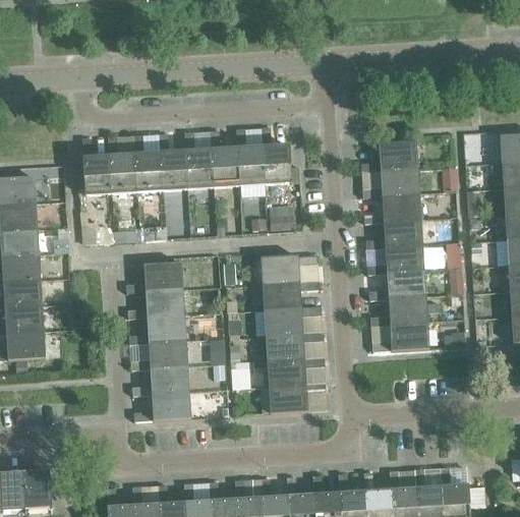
[(262,127),(263,148),(265,183),(290,181),(290,183),(292,182),(290,145),(288,145),(288,147),(272,148),(270,127),(262,127)]
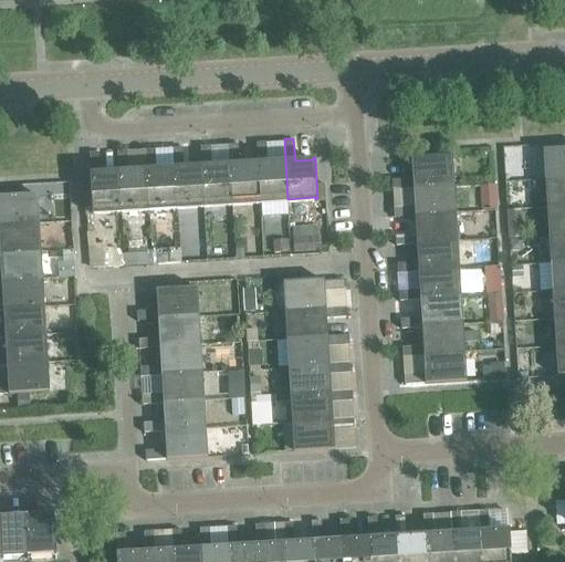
[(255,141),(258,163),(260,201),(288,199),(285,160),(268,162),(265,139),(255,141)]
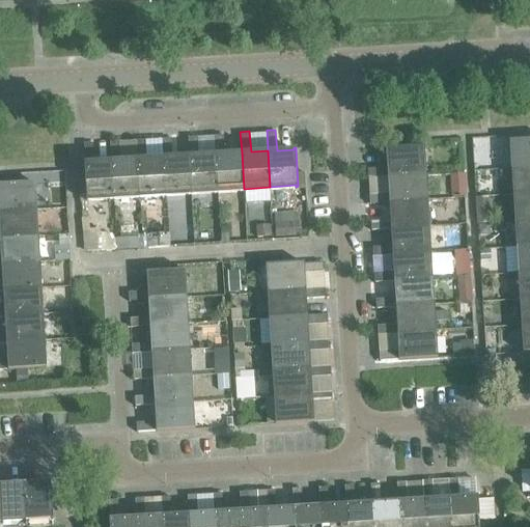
[(214,133),(216,154),(218,190),(244,189),(242,153),(224,154),(223,133),(214,133)]
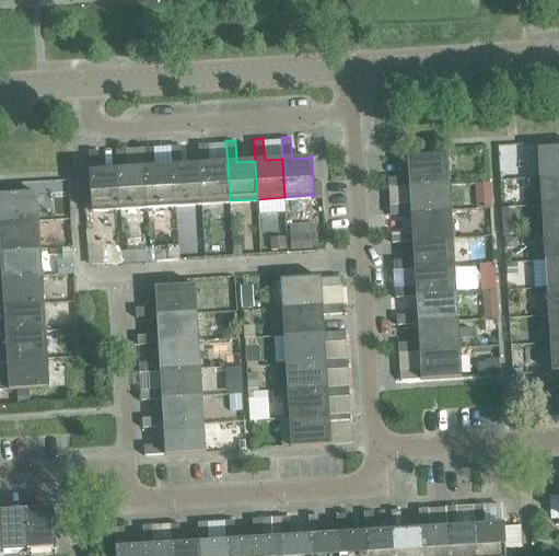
[(198,142),(199,164),(200,164),(202,203),(230,200),(228,162),(209,163),(208,141),(198,142)]
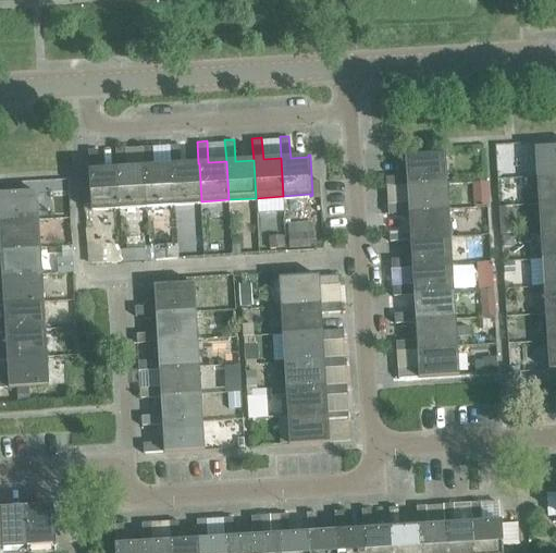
[(170,143),(171,164),(172,164),(174,203),(201,201),(199,163),(198,163),(181,164),(180,143),(170,143)]
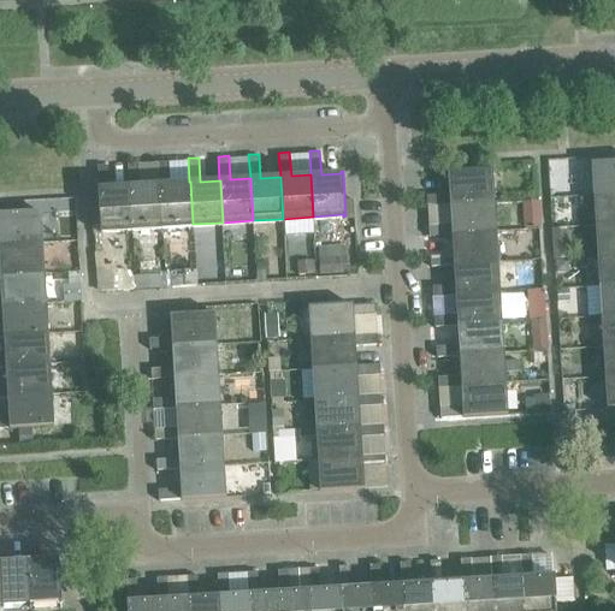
[(158,160),(159,184),(163,226),(193,224),(190,182),(189,182),(170,183),(169,159),(158,160)]
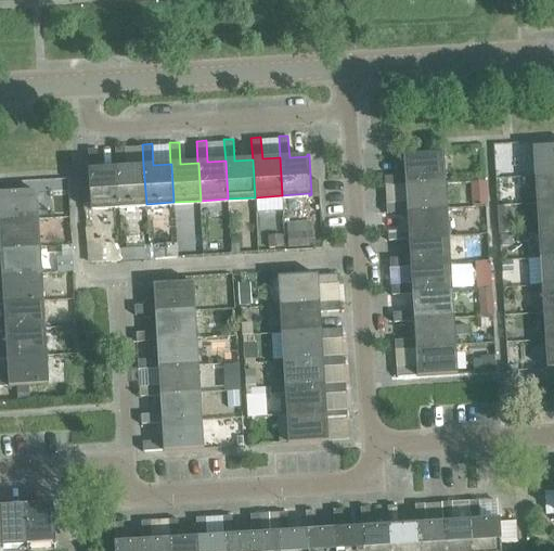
[(533,146),(536,174),(553,171),(553,143),(532,144),(532,146),(533,146)]
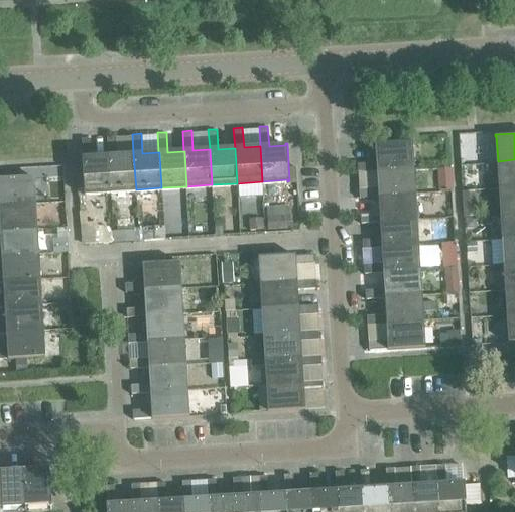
[(107,135),(108,155),(110,190),(136,189),(133,154),(117,155),(116,135),(107,135)]
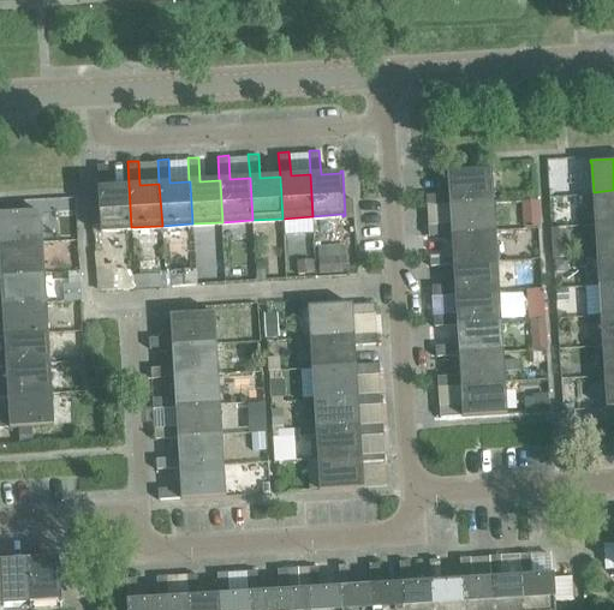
[(129,185),(109,186),(107,162),(97,163),(99,186),(97,186),(99,211),(100,231),(102,231),(102,229),(131,227),(129,185)]
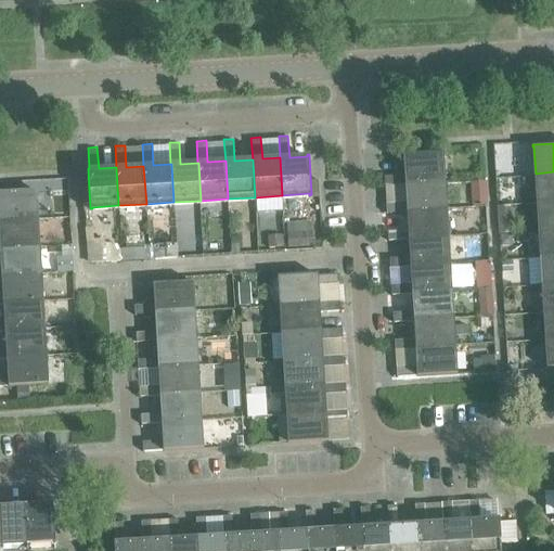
[(385,183),(406,182),(406,181),(443,179),(442,152),(443,152),(443,151),(403,153),(403,155),(404,154),(406,173),(384,174),(385,183)]
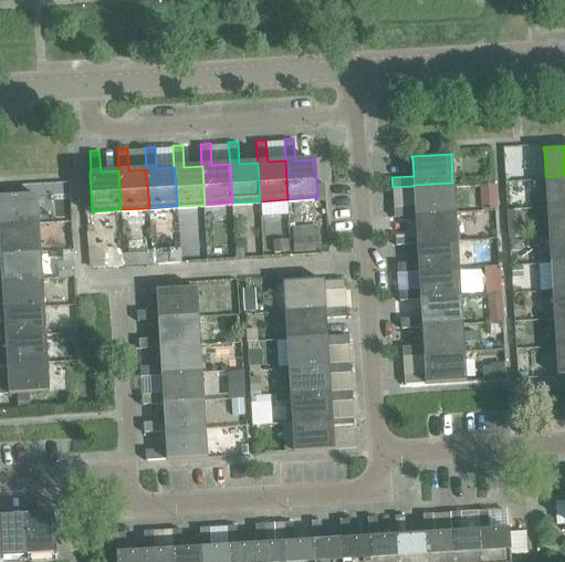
[(564,175),(546,177),(547,205),(564,203),(564,175)]
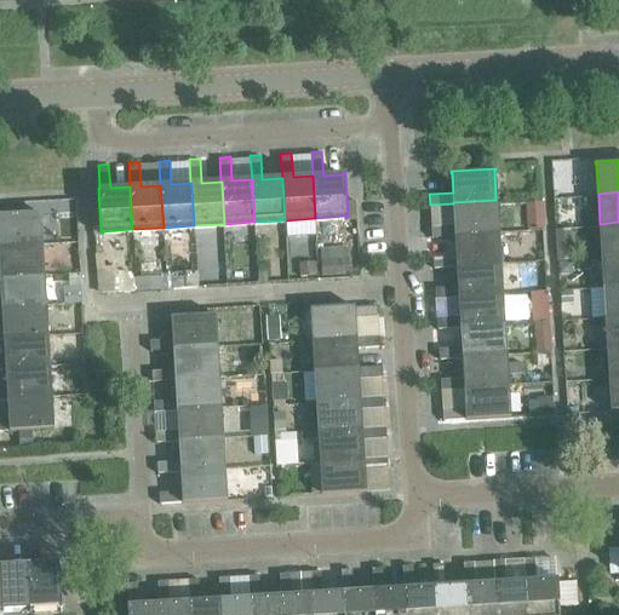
[(431,235),(456,234),(456,233),(498,230),(496,200),(453,202),(453,203),(456,223),(431,224),(431,235)]
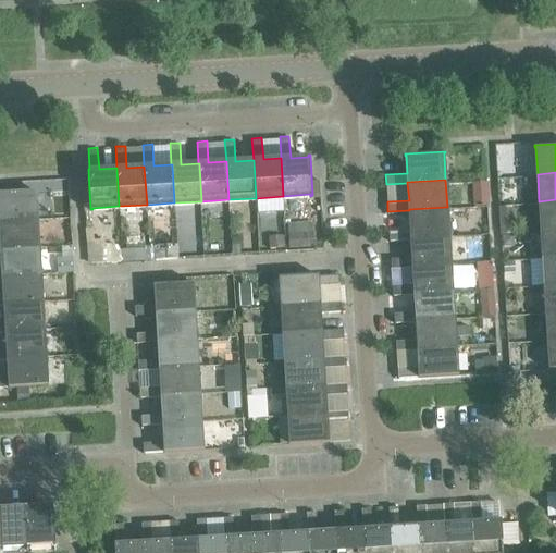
[(487,180),(473,180),(474,203),(489,203),(487,180)]
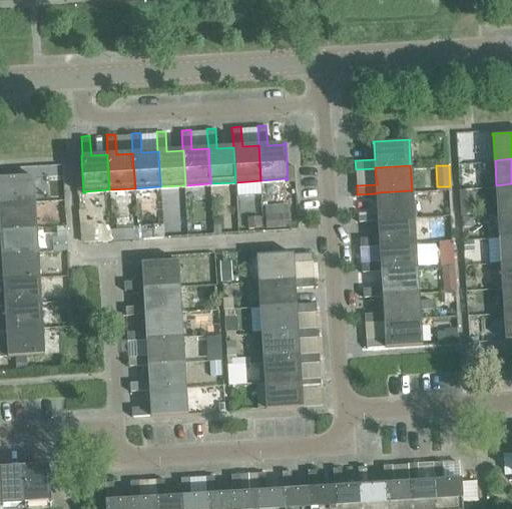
[(0,201),(34,200),(33,175),(34,175),(34,173),(0,175),(0,201)]
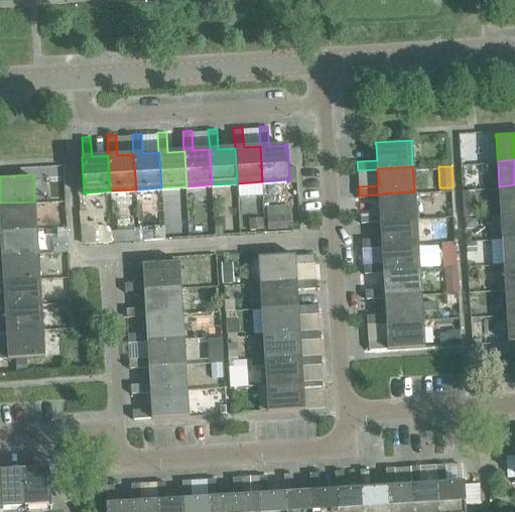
[(514,184),(499,186),(501,212),(514,211),(514,184)]
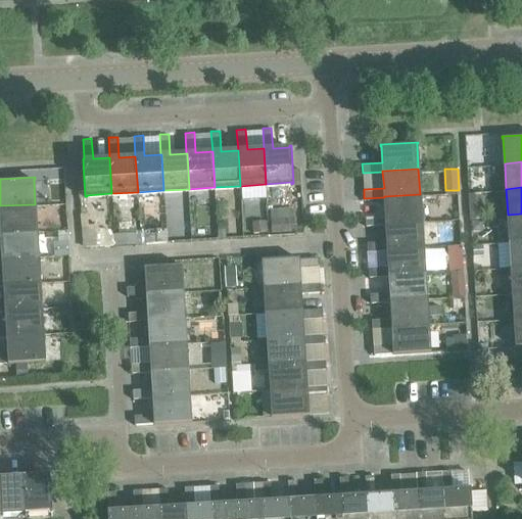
[(481,190),(469,191),(470,218),(482,217),(481,190)]
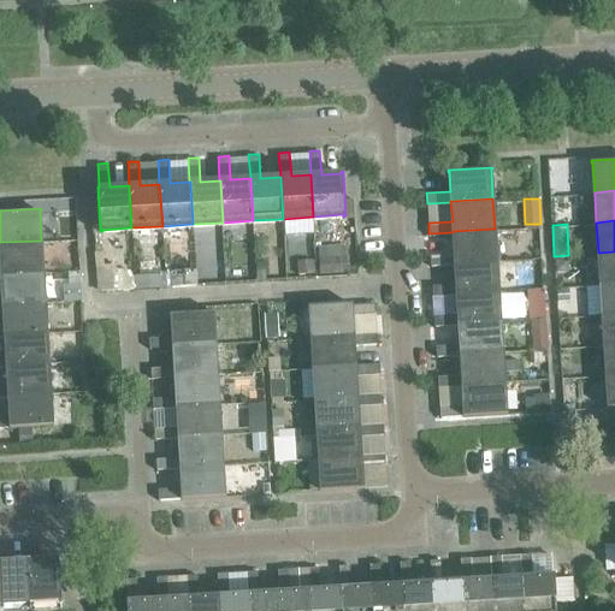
[(431,264),(455,262),(497,259),(495,229),(453,231),(453,232),(454,251),(430,253),(431,264)]
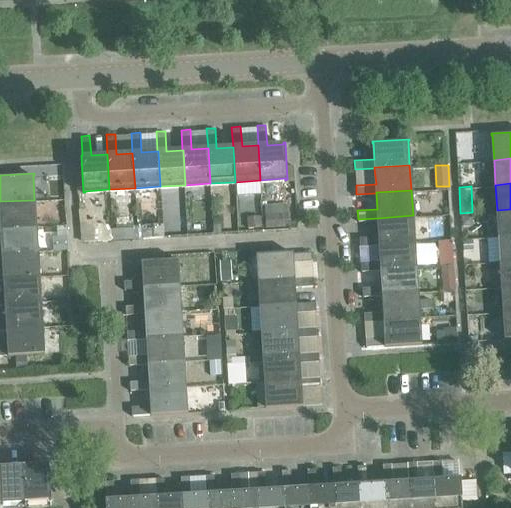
[(0,227),(1,228),(1,227),(36,225),(34,200),(0,201),(0,213),(0,219),(0,218),(0,227)]
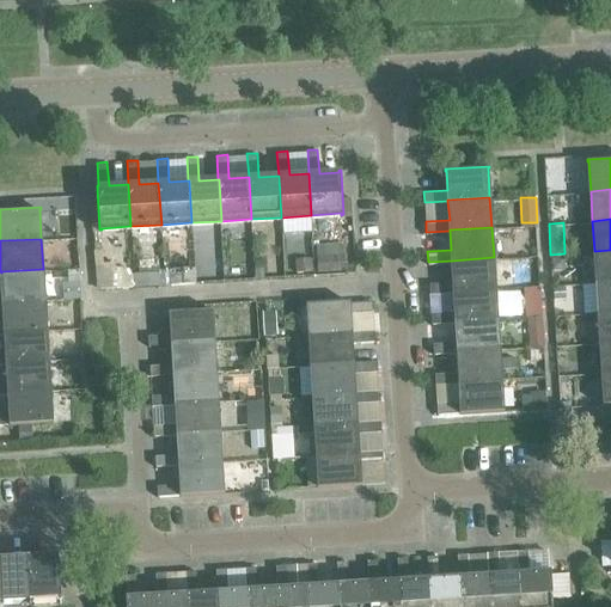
[(610,250),(594,251),(597,281),(610,280),(610,250)]
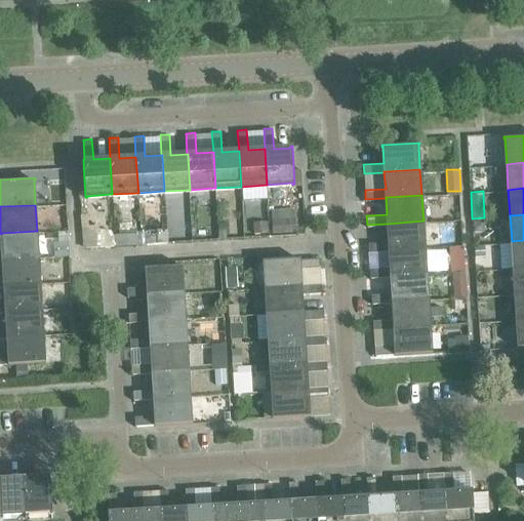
[(295,216),(272,217),(273,232),(296,232),(295,216)]
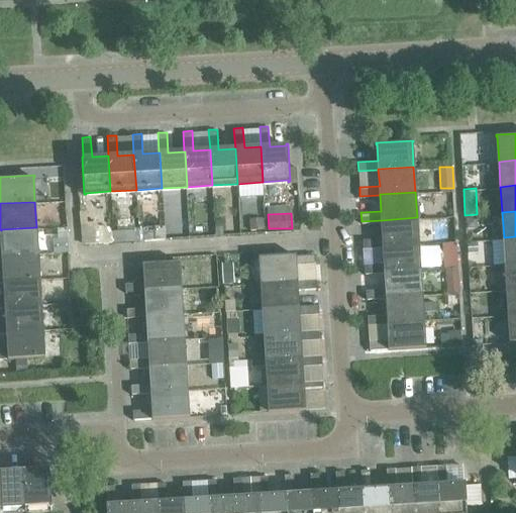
[(264,216),(249,216),(250,228),(264,227),(264,216)]
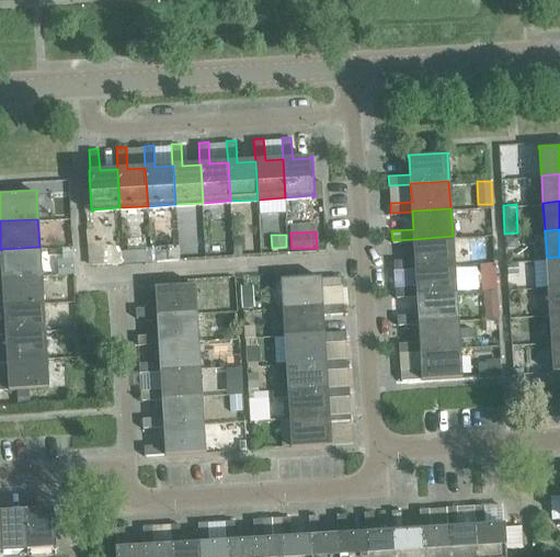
[(517,235),(506,235),(506,246),(512,246),(517,240),(517,235)]
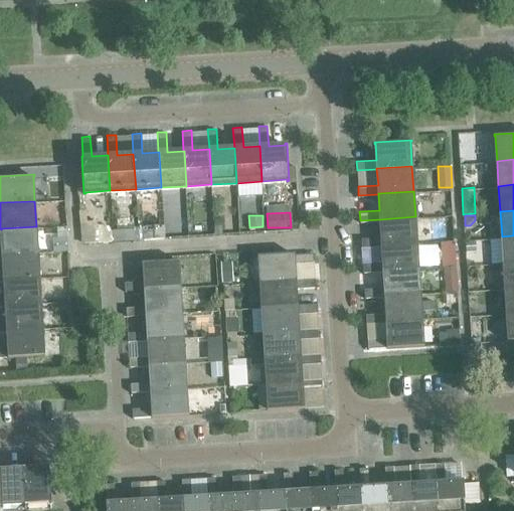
[(224,216),(214,216),(214,228),(225,228),(224,216)]
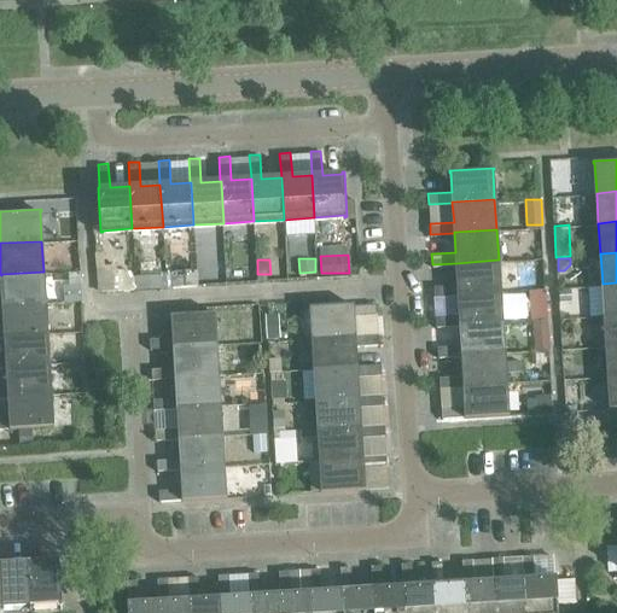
[(434,295),(458,293),(500,291),(499,260),(457,263),(458,282),(434,285),(434,295)]
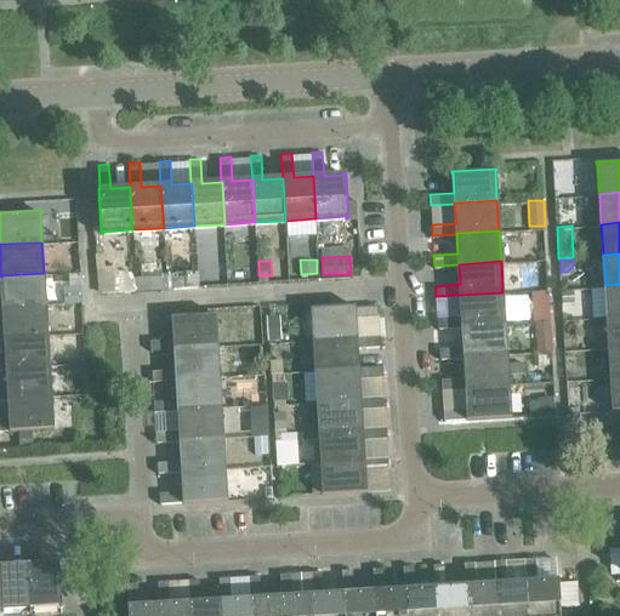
[(117,263),(97,264),(100,291),(119,290),(118,271),(117,263)]
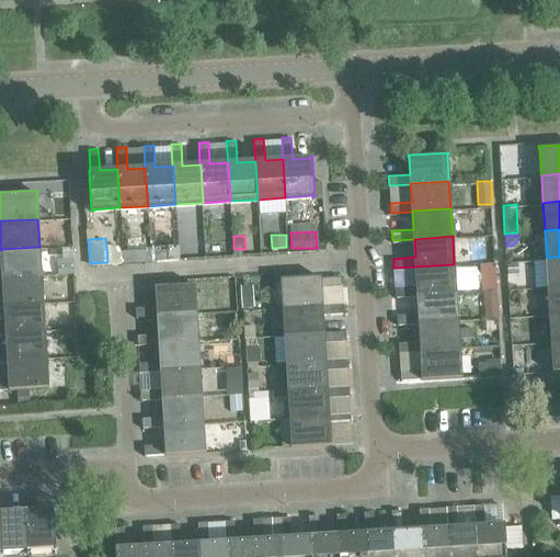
[(180,243),(156,246),(157,259),(181,258),(180,243)]
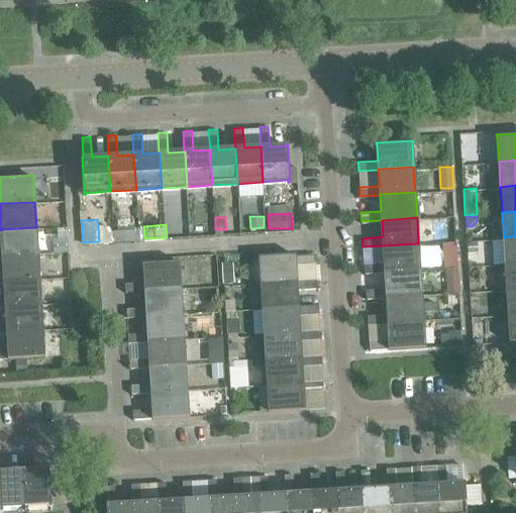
[(0,254),(2,255),(2,254),(37,252),(36,227),(1,229),(1,230),(2,246),(0,245),(0,254)]
